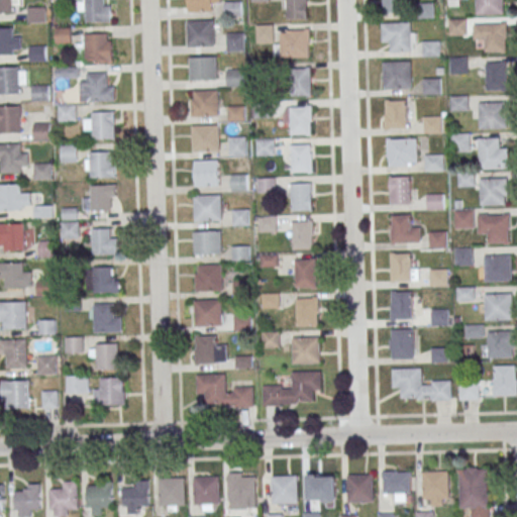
[(0,0),(0,13),(19,14),(19,0),(0,0)]
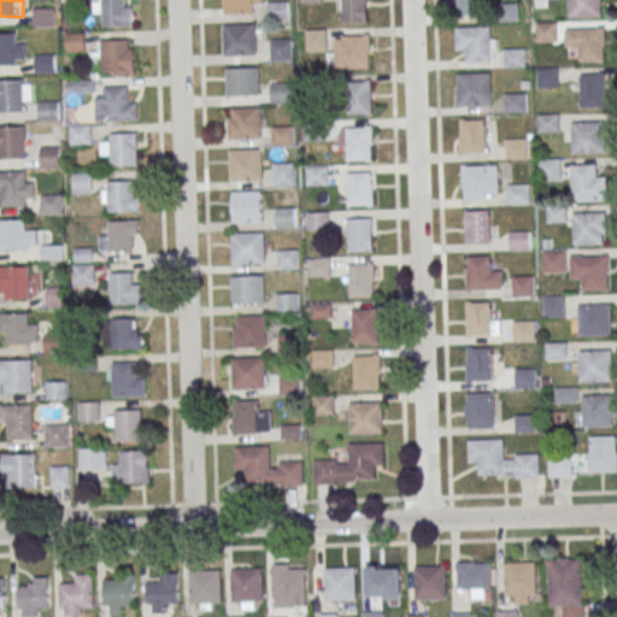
[(94,0),(95,25),(133,25),(131,0),(94,0)]
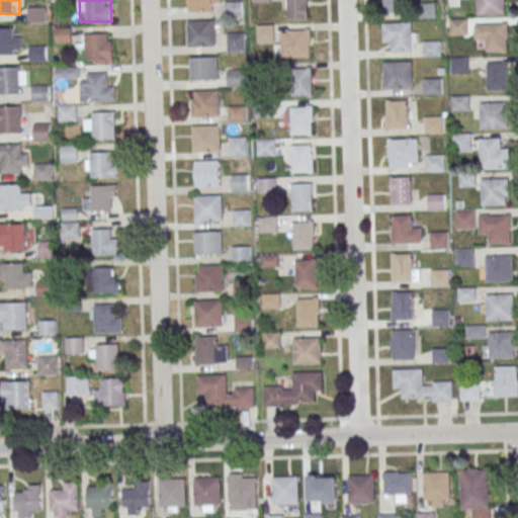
[(221,0),(188,0),(188,11),(222,11),(221,0)]
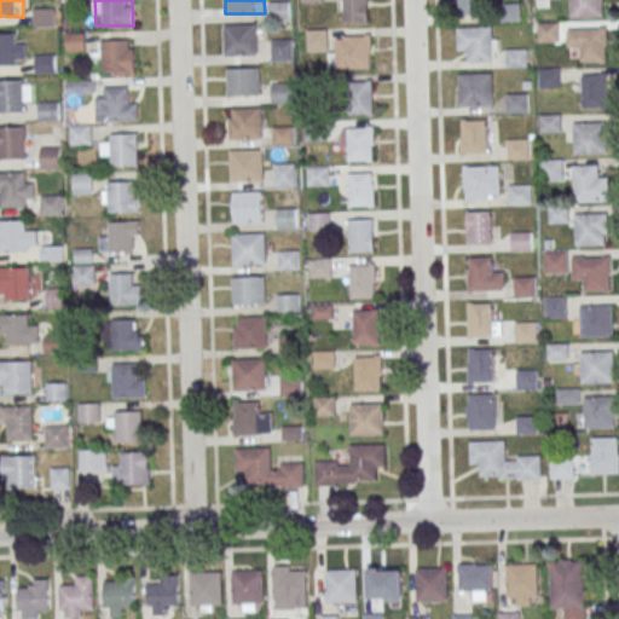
[(343,0),(369,0),(370,23),(345,23),(343,0)]
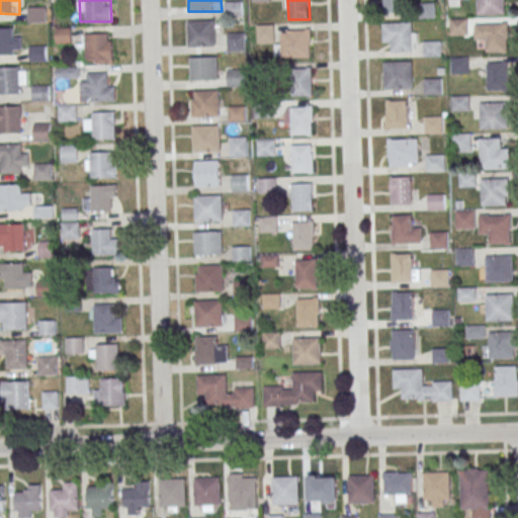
[(383,0),(404,0),(405,12),(384,13),(383,0)]
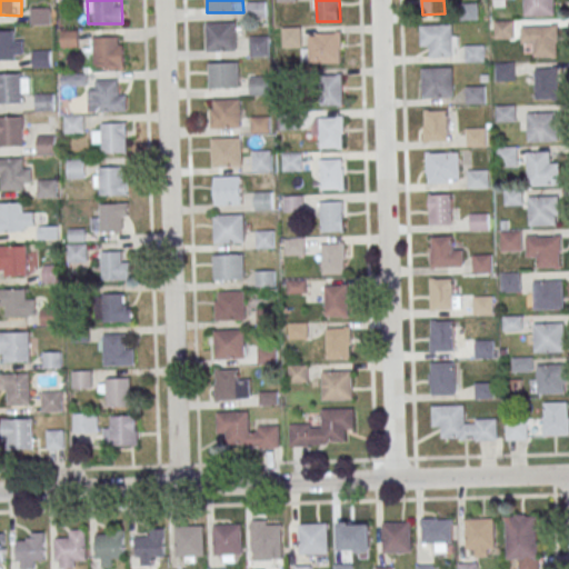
[(523,0),(553,0),(555,16),(525,17),(523,0)]
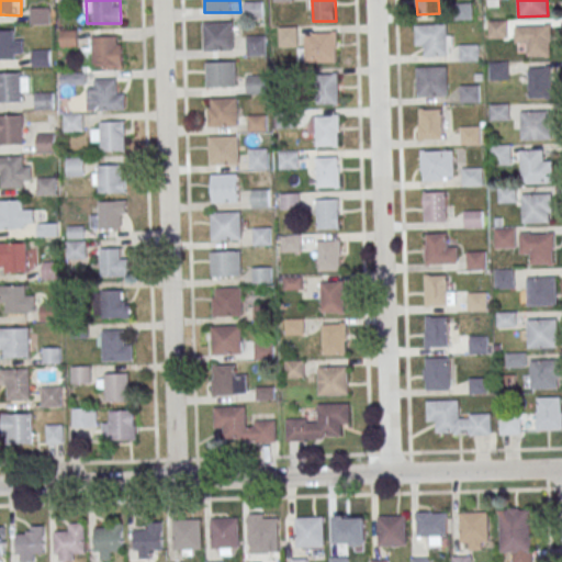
[(263,18),(263,2),(246,2),(246,18),(263,18)]
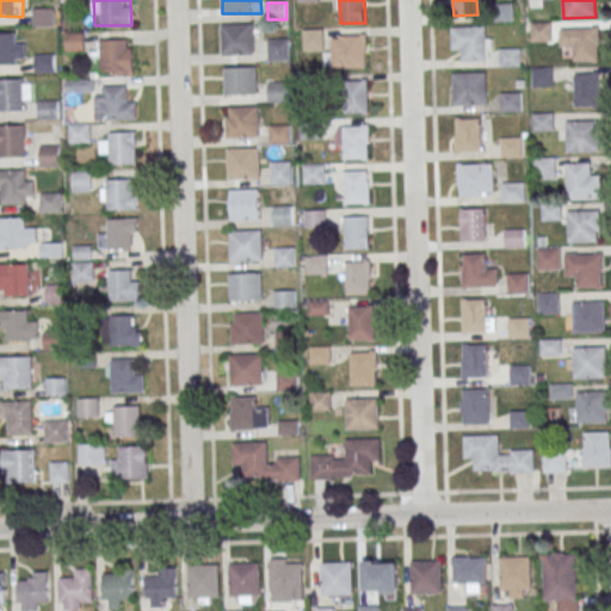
[(32,26),(55,26),(55,8),(32,8),(32,26)]
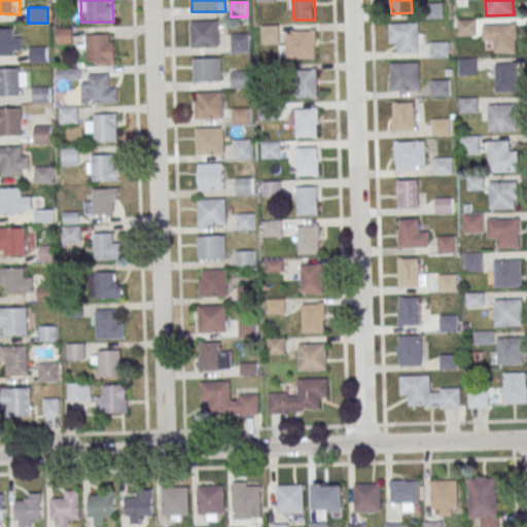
[(476,36),(476,20),(458,20),(458,36),(476,36)]
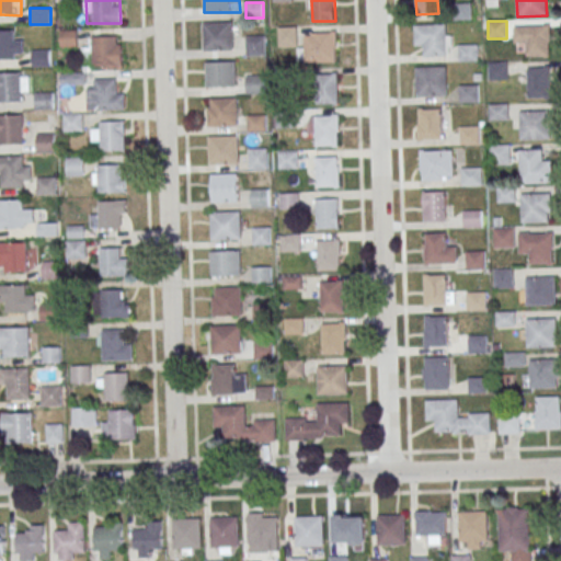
[(204,23),(233,22),(235,49),(205,52),(204,23)]
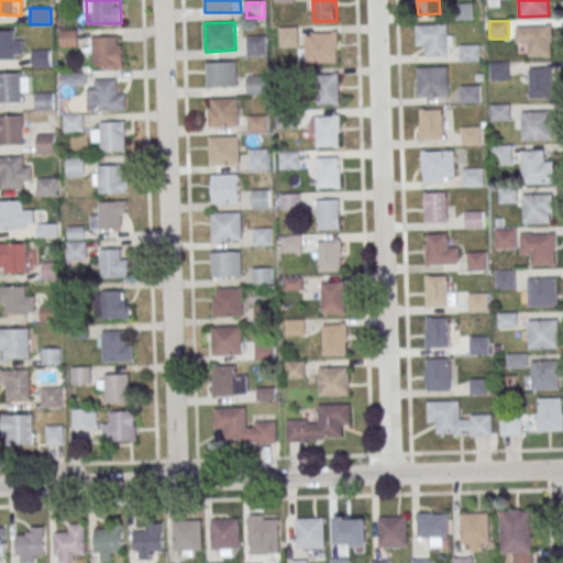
[(426,25),(448,25),(449,55),(427,55),(426,25)]
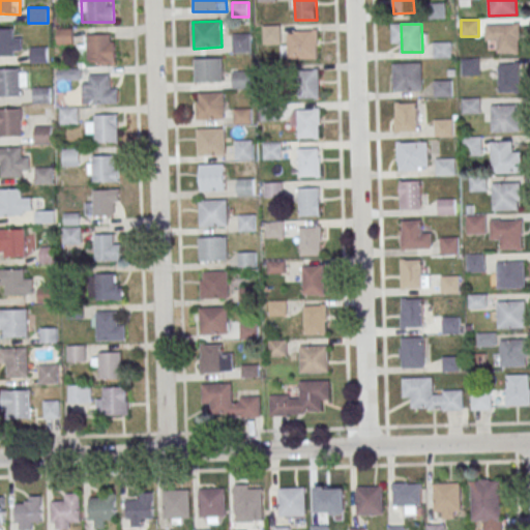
[(497,53),(520,53),(520,25),(486,25),(486,42),(497,42),(497,53)]
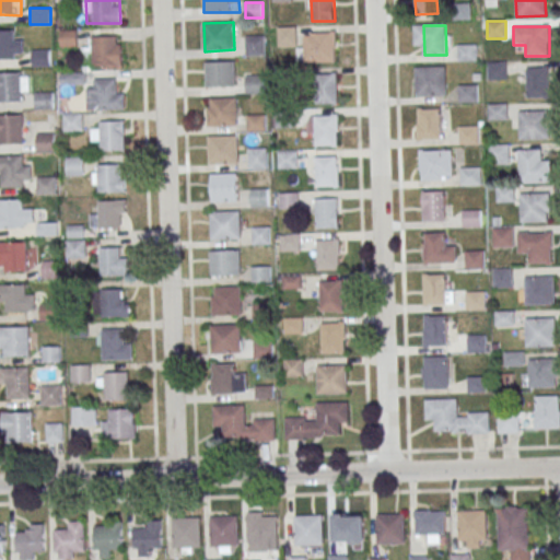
[(278,27),(278,47),(296,47),(296,27),(278,27)]
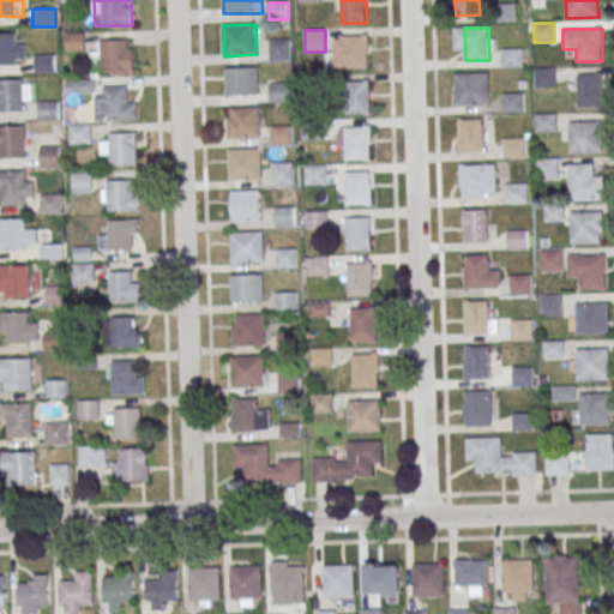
[(0,65),(26,65),(26,44),(16,44),(16,34),(0,32),(0,65)]
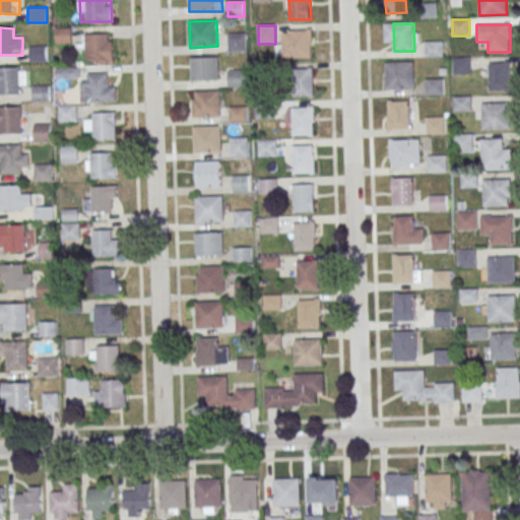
[(72,43),(72,28),(56,28),(56,43),(72,43)]
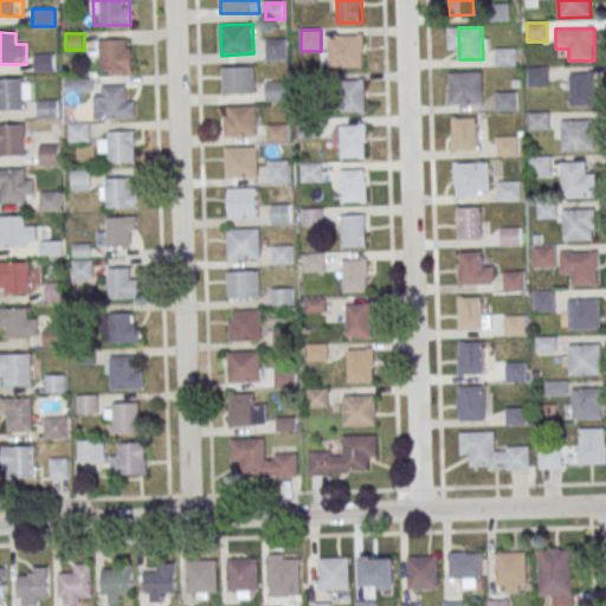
[(337,36),(361,36),(362,68),(339,68),(337,36)]
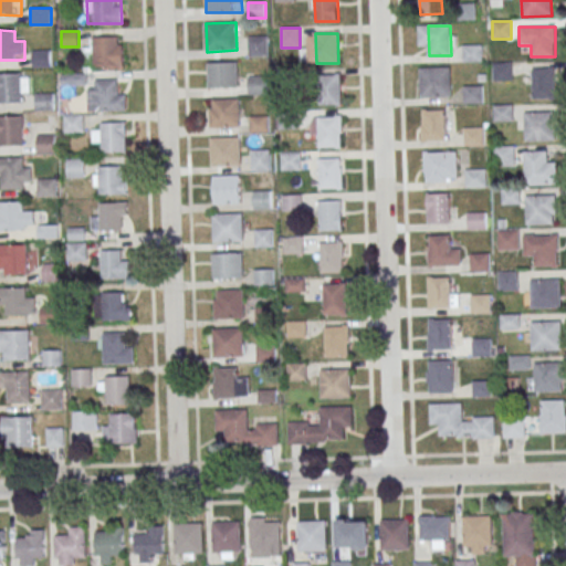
[(268,37),(249,37),(249,56),(268,56),(268,37)]
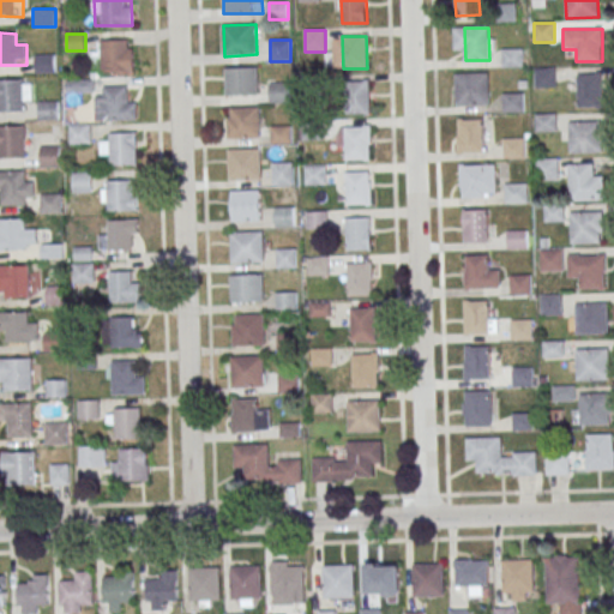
[(134,41),(101,41),(101,53),(92,53),(92,61),(101,61),(101,73),(134,73),(134,41)]
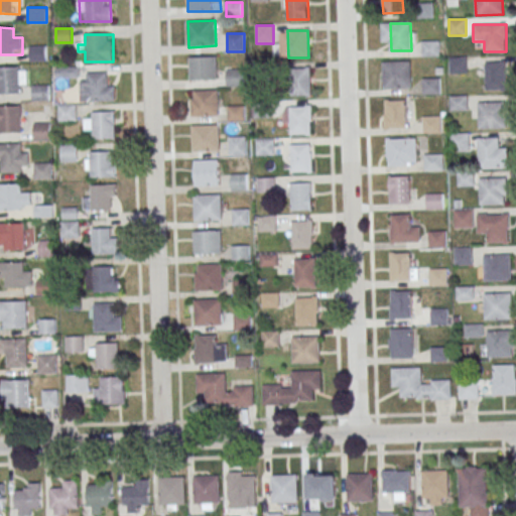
[(422,55),(439,55),(439,40),(422,40),(422,55)]
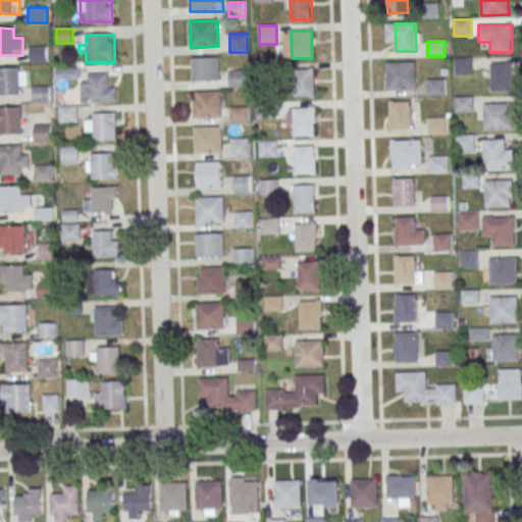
[(31,47),(49,46),(49,62),(32,62),(31,47)]
